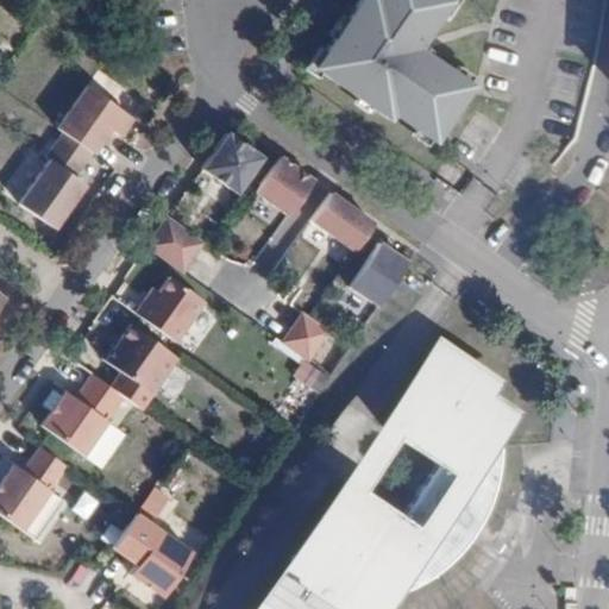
[(343,18),(333,33),(312,63),(385,114),(390,108),(431,137),(470,82),(415,44),(446,0),(364,0),(363,2),(350,13),(343,18)]
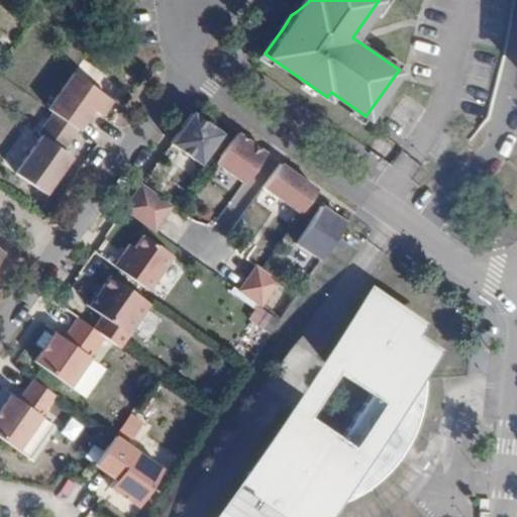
[(301,0),(291,15),(297,11),(308,2),(309,0),(301,0)]
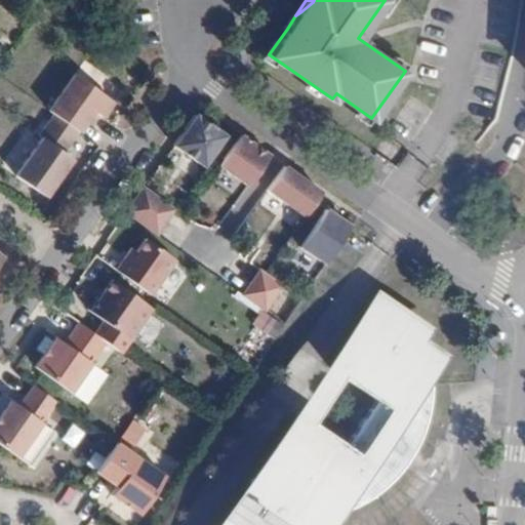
[(291,16),(286,18),(282,25),(287,29),(295,15),(291,16)]
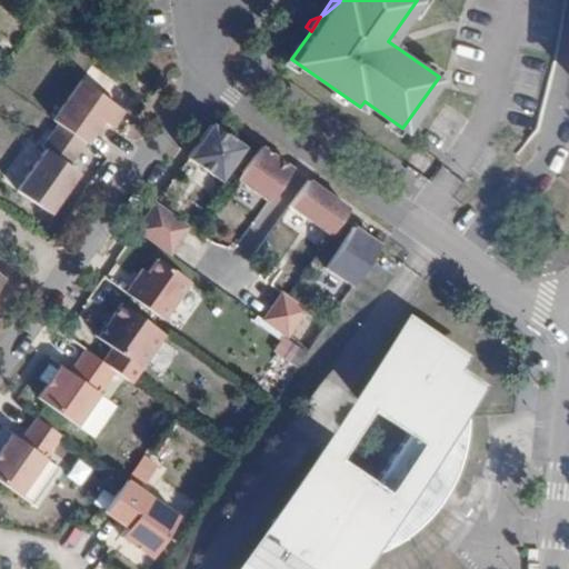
[(137,26),(125,26),(126,47),(138,46),(137,26)]
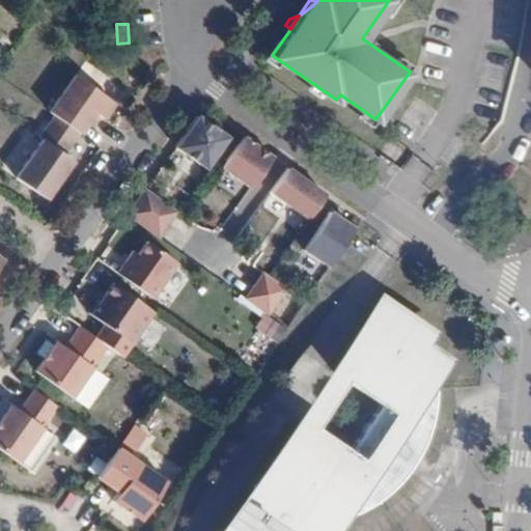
[(56,115),(81,133),(95,111),(105,118),(116,102),(76,74),(50,111),(56,115)]
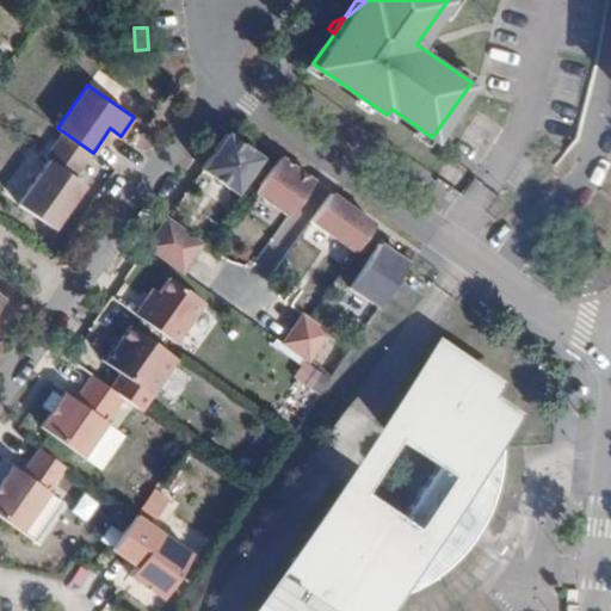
[(261,153),(228,129),(202,165),(236,189),(261,153)]
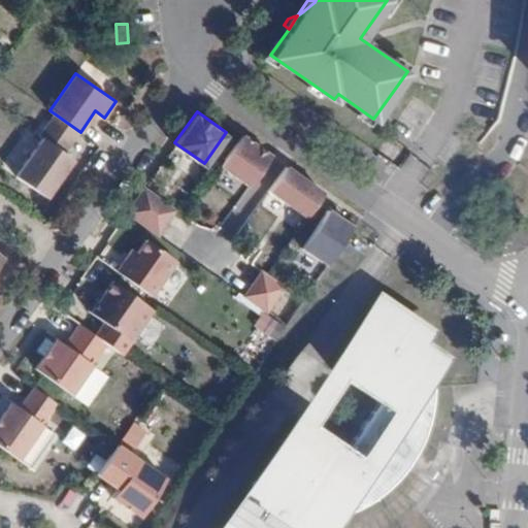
[(65,153),(80,132),(56,114),(40,136),(43,138),(17,176),(45,197),(73,159),(65,153)]
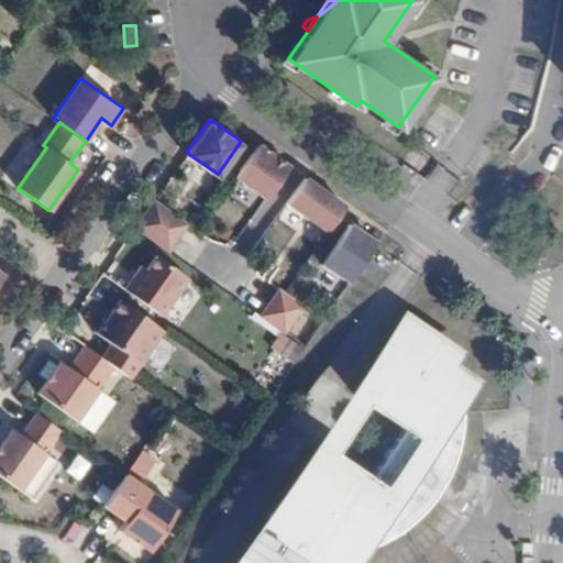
[(266,196),(289,163),(258,140),(235,173),(266,196)]
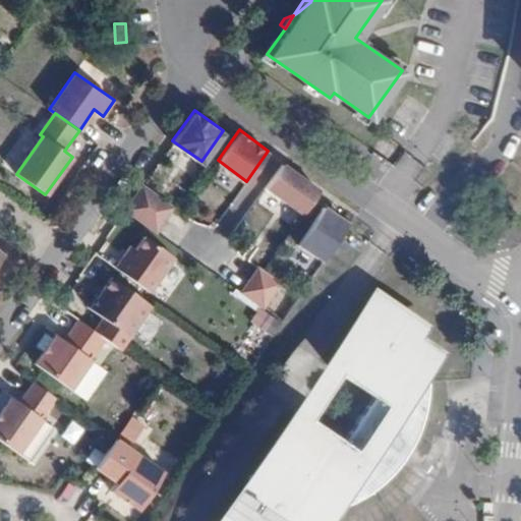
[(301,210),(319,186),(282,161),(266,184),(301,210)]
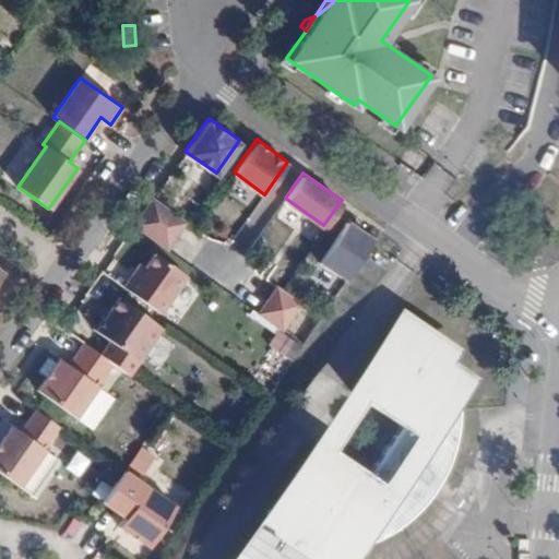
[(153,195),(134,222),(144,229),(153,215),(163,202),(153,195)]
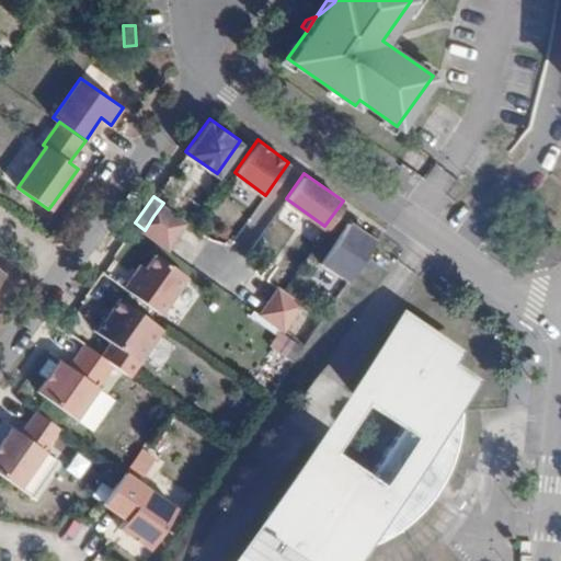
[(153,216),(178,233),(186,220),(163,203),(153,216)]
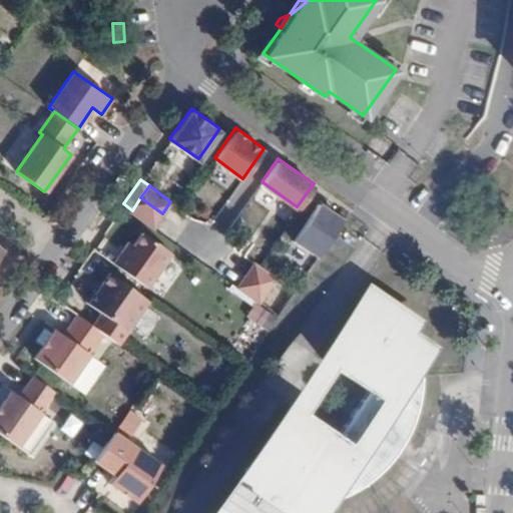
[(132,210),(153,224),(162,213),(140,197),(132,210)]
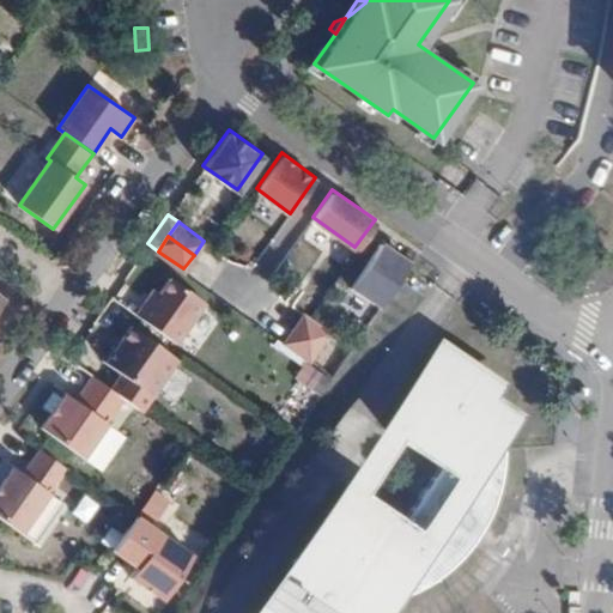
[(378,303),(410,258),(380,238),(351,283),(378,303)]
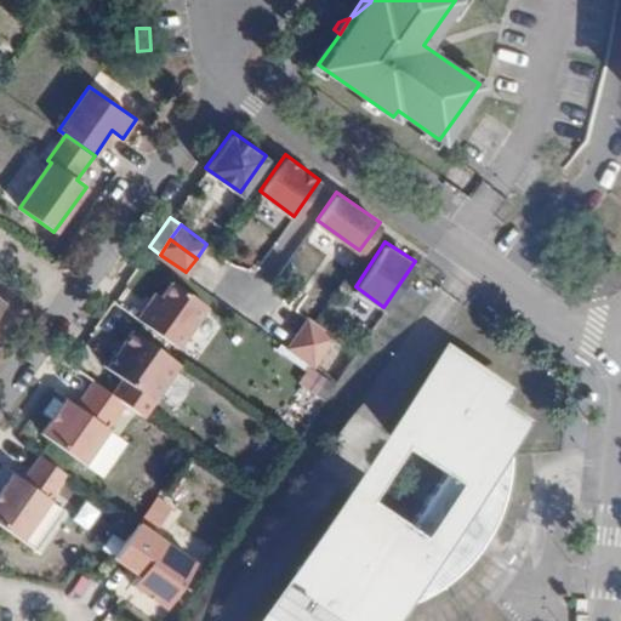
[(138,315),(180,345),(209,303),(174,278),(163,294),(157,289),(138,315)]
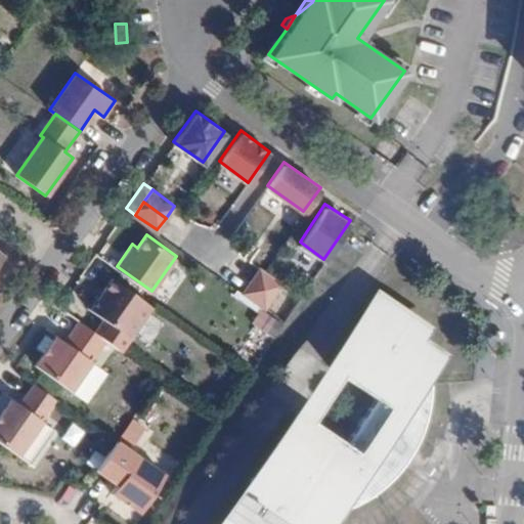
[(174,260),(159,290),(172,297),(188,267),(174,260)]
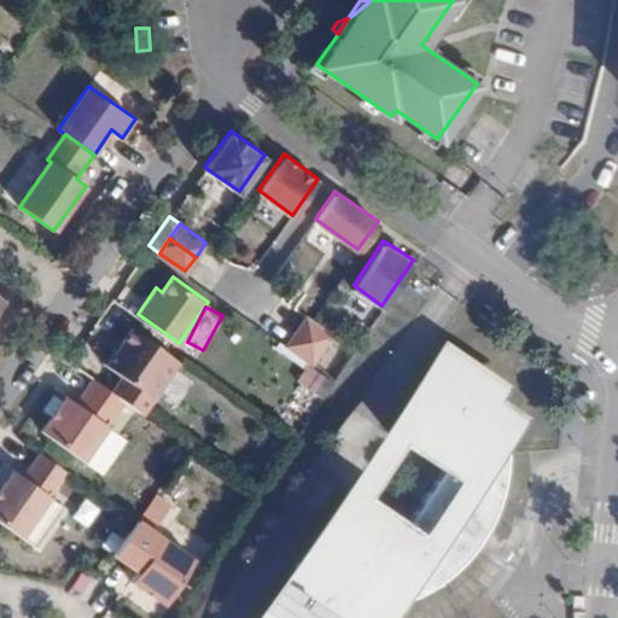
[(331,332),(310,315),(305,314),(295,328),(321,347),(331,332)]
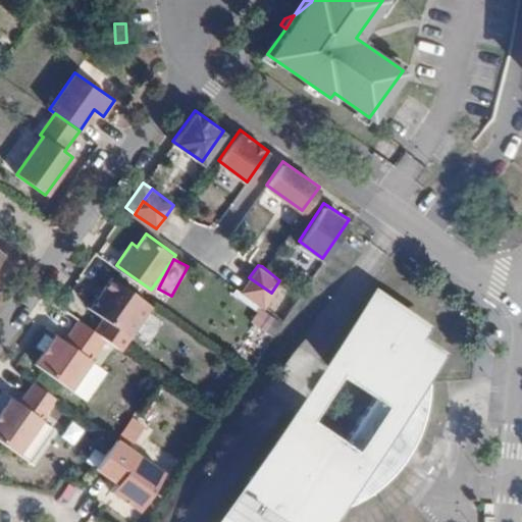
[(153,303),(112,274),(99,293),(98,291),(88,304),(131,333),(153,303)]
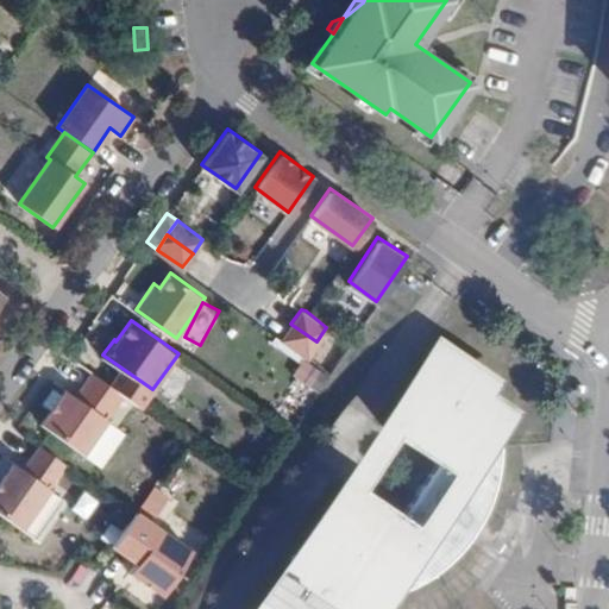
[(281,337),(307,356),(316,341),(290,324),(281,337)]
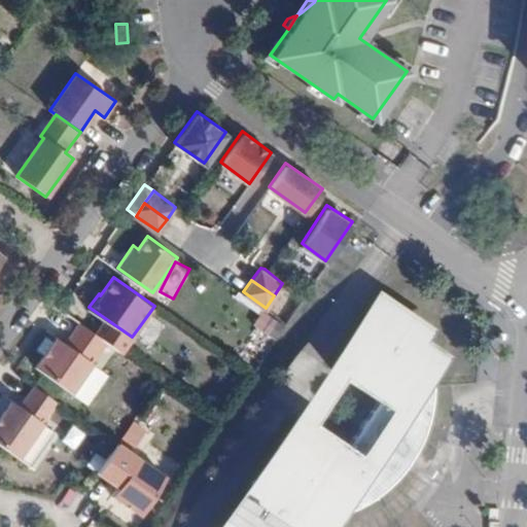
[(325,526),(335,515),(342,513),(355,506),(366,501),(381,492),(390,483),(399,473),(406,465),(410,467),(420,452),(415,450),(424,430),(429,415),(431,401),(432,386),(425,382),(441,359),(418,344),(426,331),(380,300),(332,370),(379,400),(347,446),(302,414),(223,526),(325,526)]
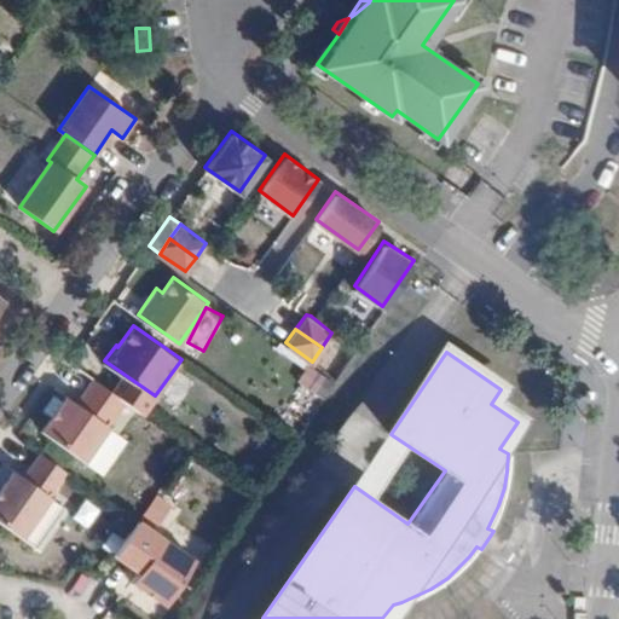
[(306,366),(294,382),(316,399),(328,382),(306,366)]
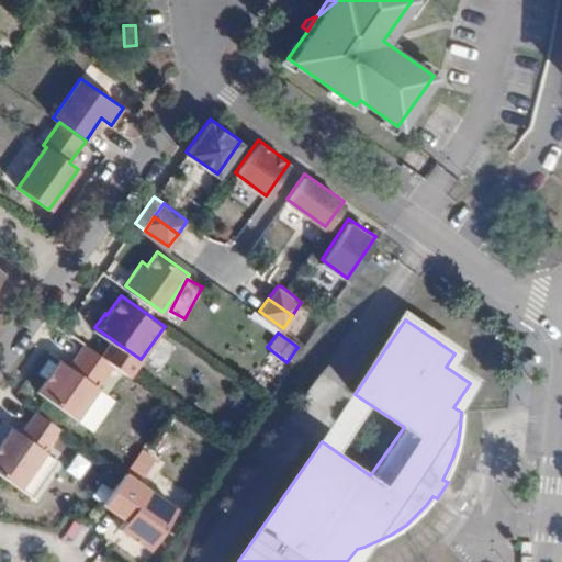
[(76,417),(115,362),(89,343),(71,367),(60,359),(38,390),(76,417)]
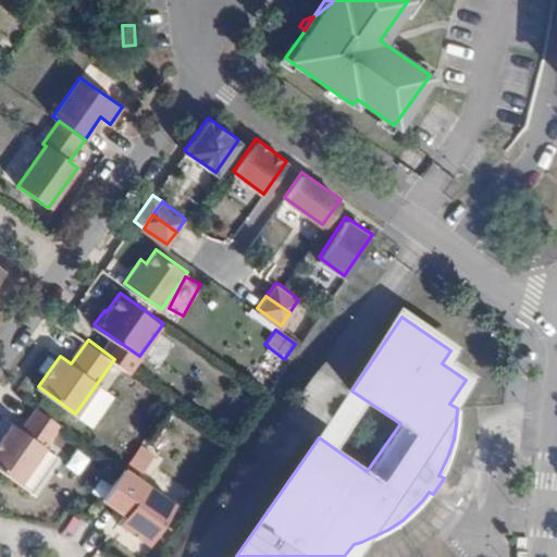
[(0,469),(21,483),(61,423),(37,406),(21,429),(12,423),(0,440),(0,469)]
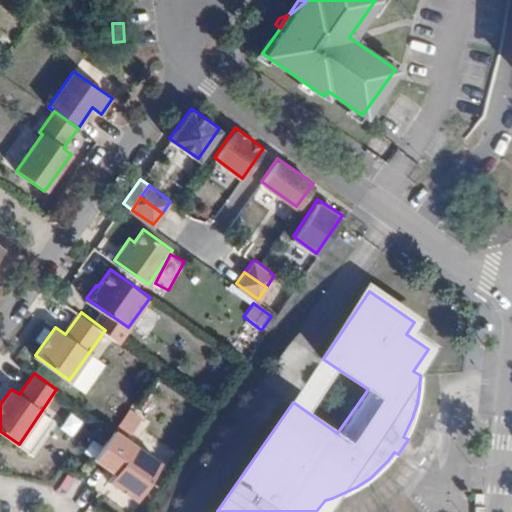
[(136,497),(160,460),(133,441),(108,479),(136,497)]
